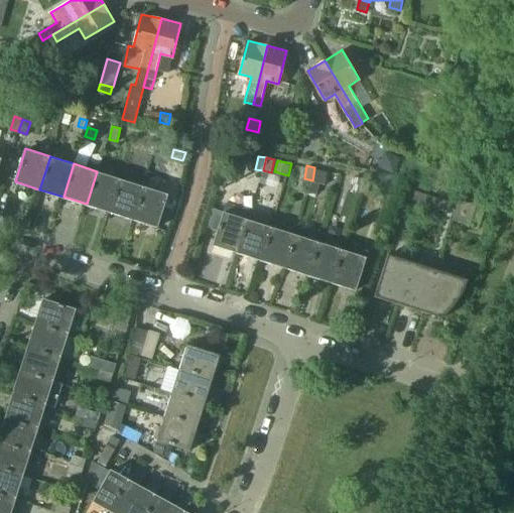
[(329,170),(315,167),(312,180),(320,182),(326,183),(329,170)]
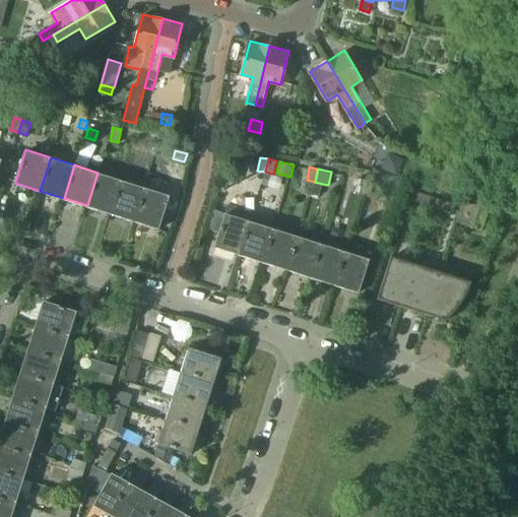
[(122,180),(98,173),(87,205),(111,213),(122,180)]
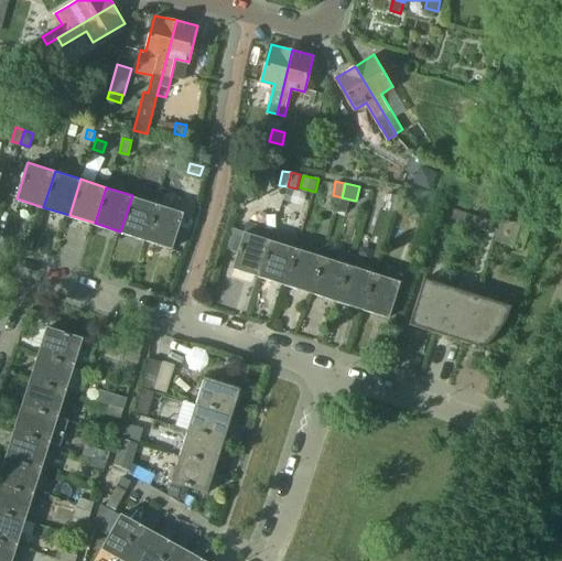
[(399,194),(388,192),(386,206),(396,208),(399,194)]
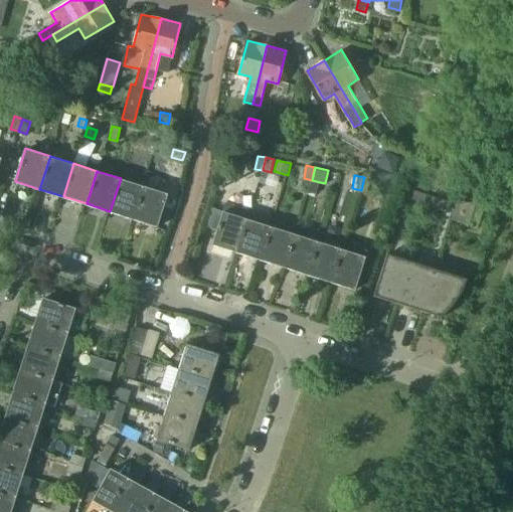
[(143,186),(121,178),(110,211),(133,218),(143,186)]
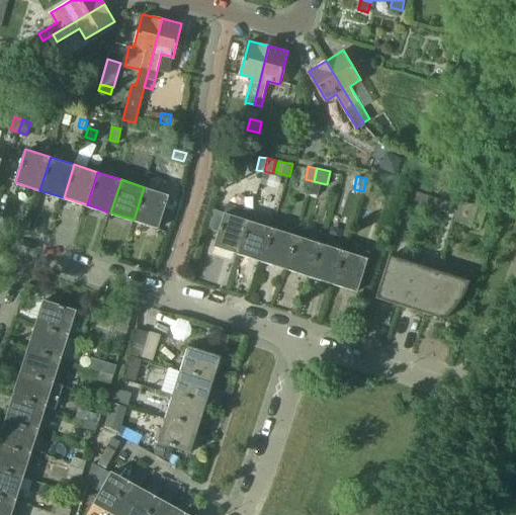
[(314,181),(311,191),(318,193),(322,183),(314,181)]
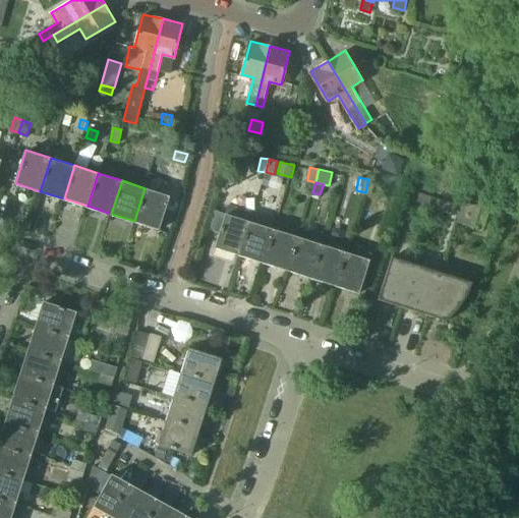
[(170,195),(145,188),(134,221),(159,229),(170,195)]
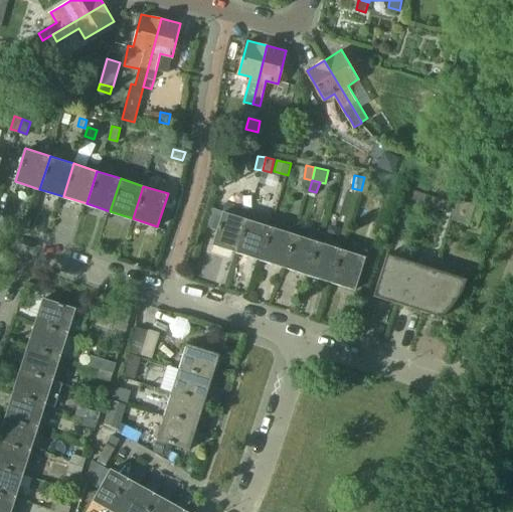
[(411,197),(430,203),(433,194),(414,188),(413,190),(414,190),(411,197)]
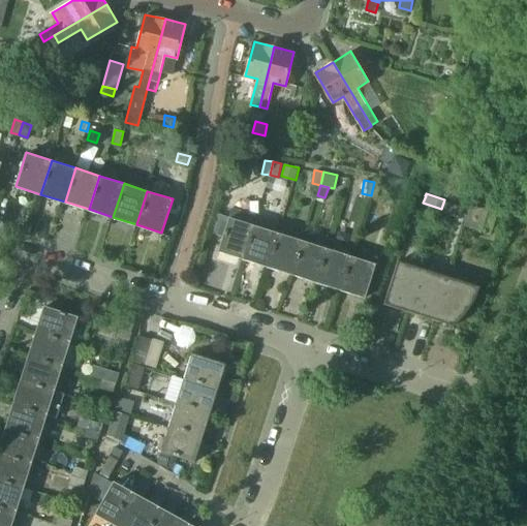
[(464,206),(444,199),(441,209),(461,215),(464,208),(464,206)]
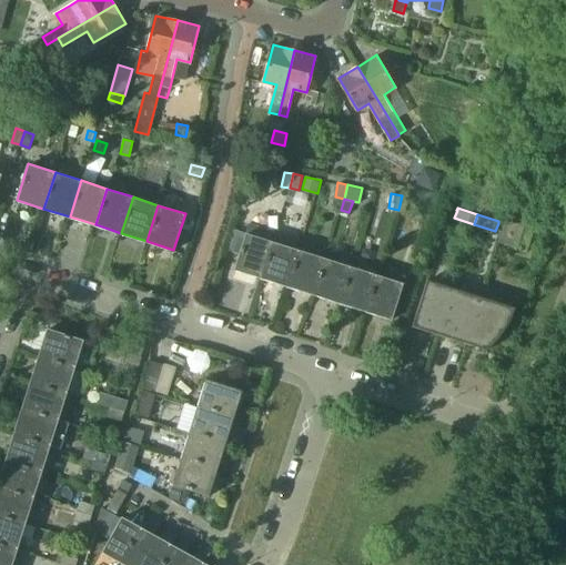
[(525,225),(517,245),(526,248),(526,249),(527,249),(534,228),(525,224),(524,225),(525,225)]
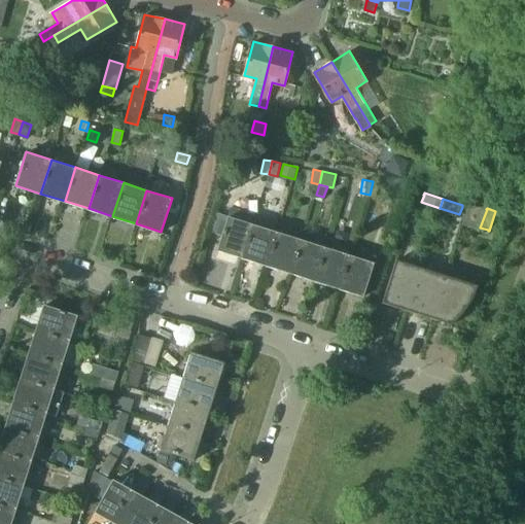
[(253,223),(229,216),(218,249),(242,257),(253,223)]
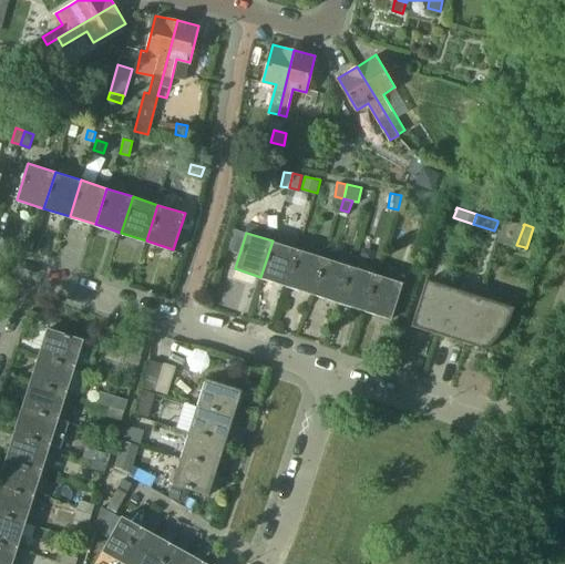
[(298,249),(273,241),(260,277),(287,285),(298,249)]
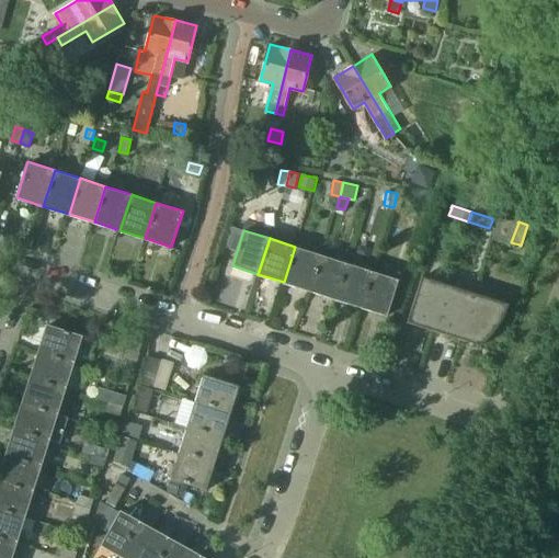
[(320,254),(295,247),(284,282),(309,291),(320,254)]
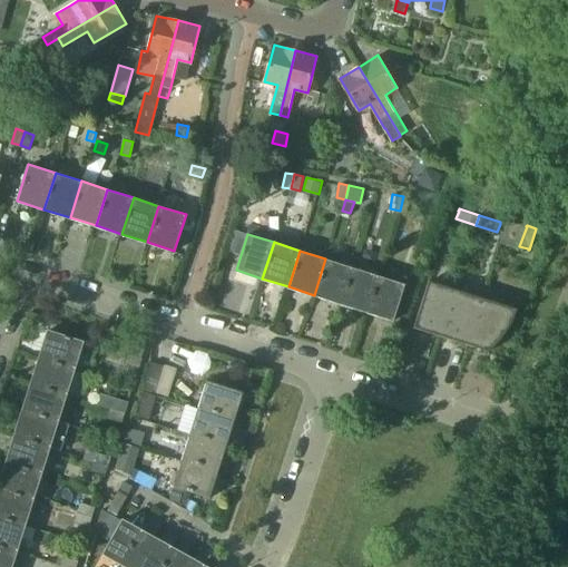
[(352,267),(325,258),(314,295),(341,303),(352,267)]
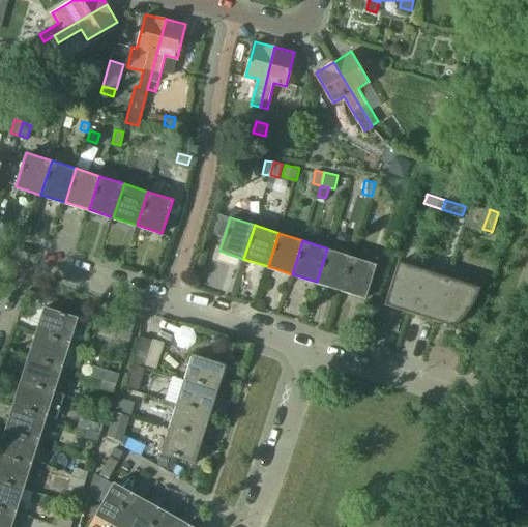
[(351,256),(327,249),(317,282),(340,289),(351,256)]
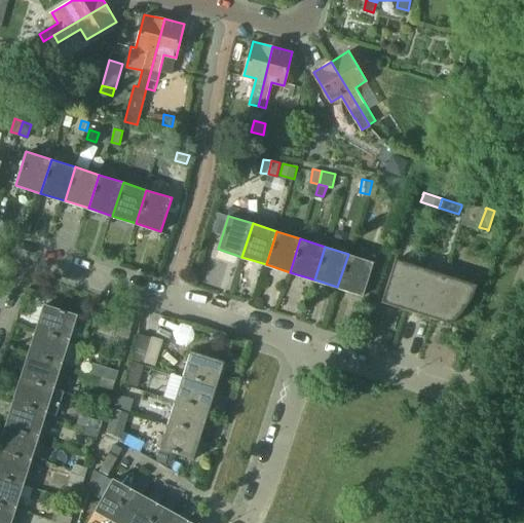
[(373,262),(348,254),(337,287),(363,295),(373,262)]
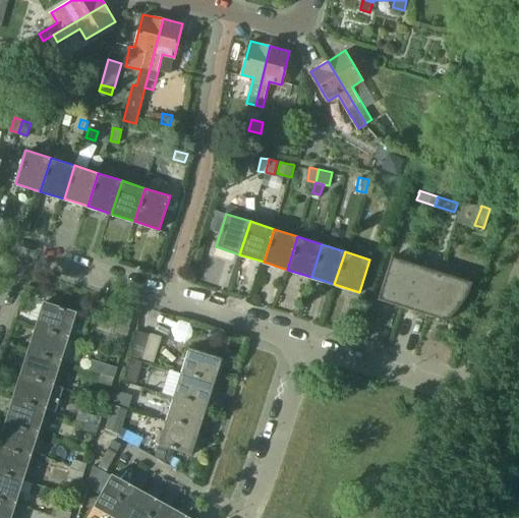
[(416,264),(392,256),(379,298),(403,306),(416,264)]
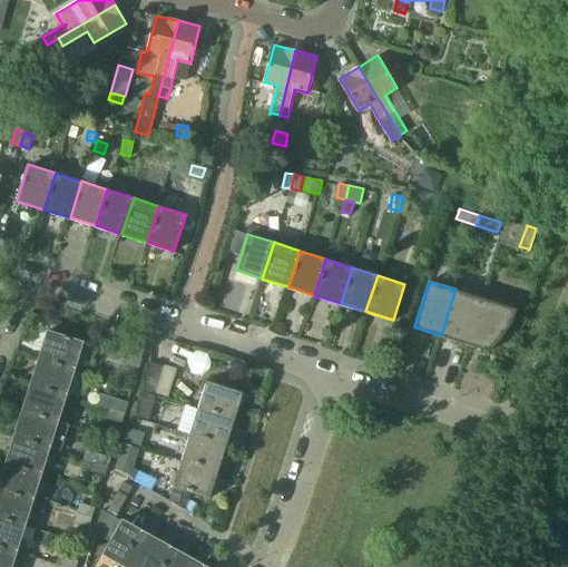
[(487,286),(483,297),(468,343),(489,351),(499,340),(508,328),(512,321),(515,313),(520,297),(487,286)]
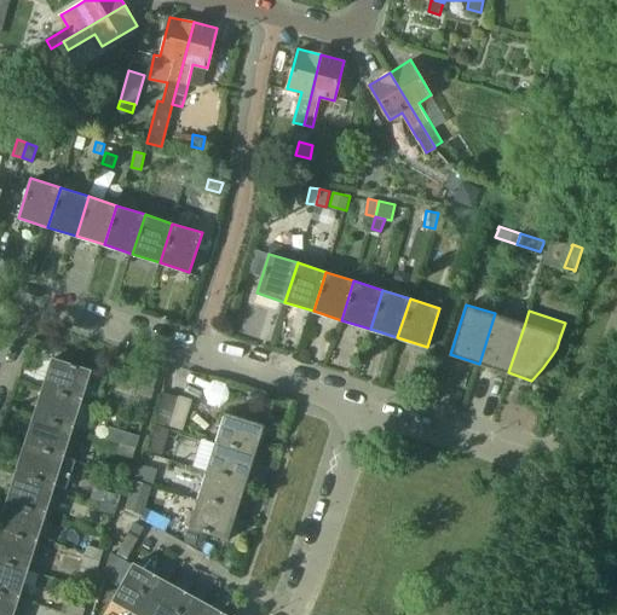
[(525,323),(495,313),(479,364),(508,372),(525,323)]
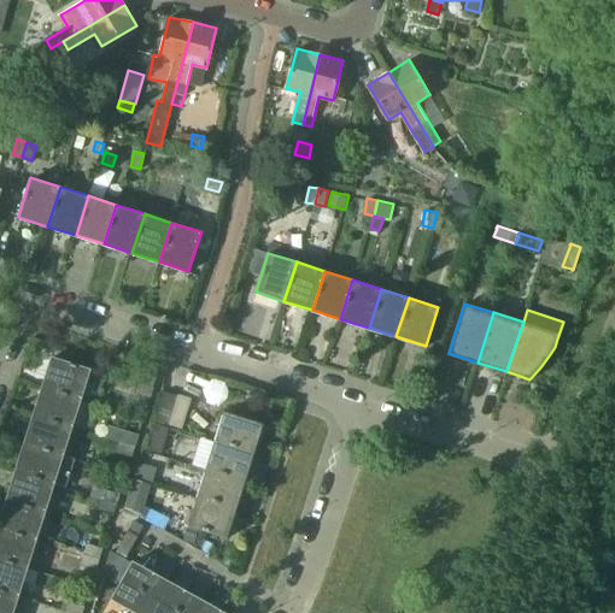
[(52,357),(42,385),(82,398),(91,369),(52,357)]
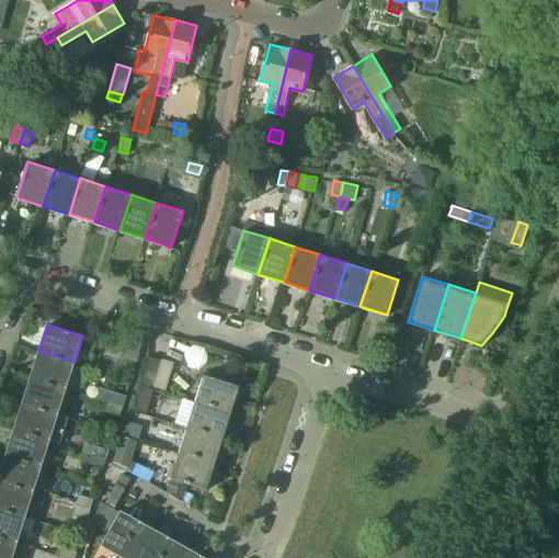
[(140,350),(143,341),(126,336),(123,344),(140,350)]
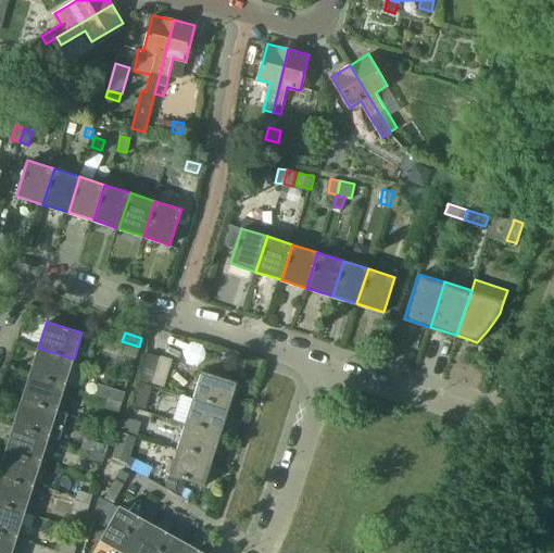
[(136,356),(139,348),(125,343),(123,352),(136,356)]
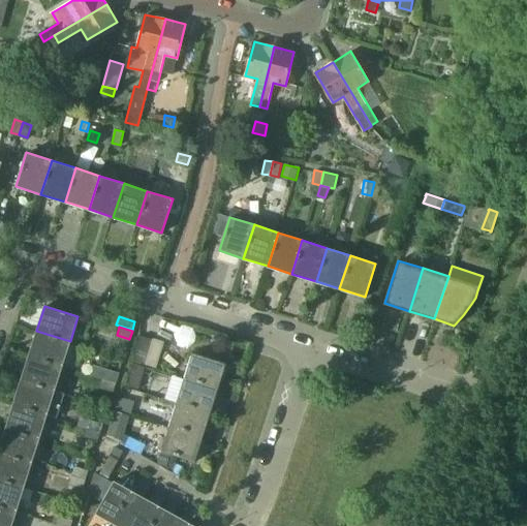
[(36,331),(29,354),(62,365),(70,341),(36,331)]
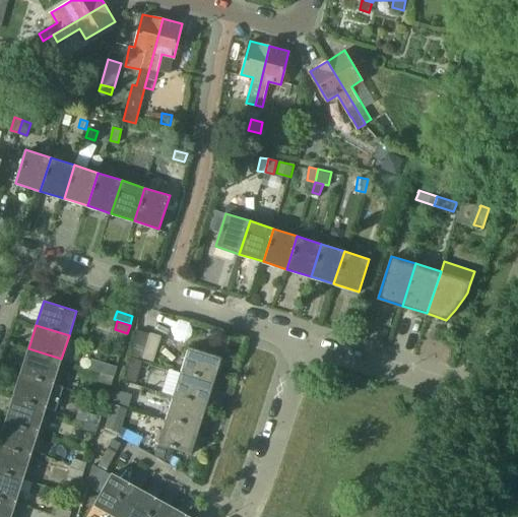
[(139,328),(131,353),(143,357),(150,332),(139,328)]
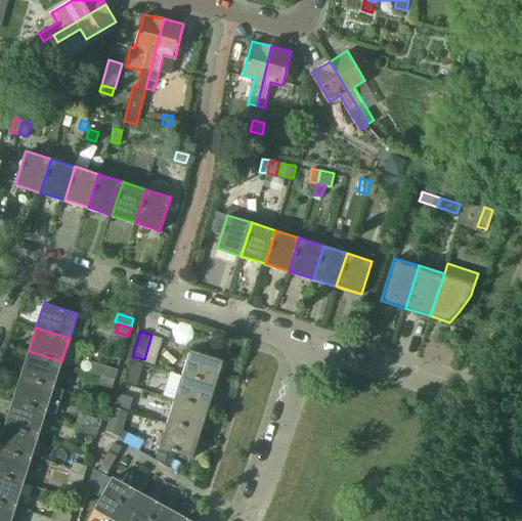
[(224,359),(190,349),(183,373),(216,384),(224,359)]
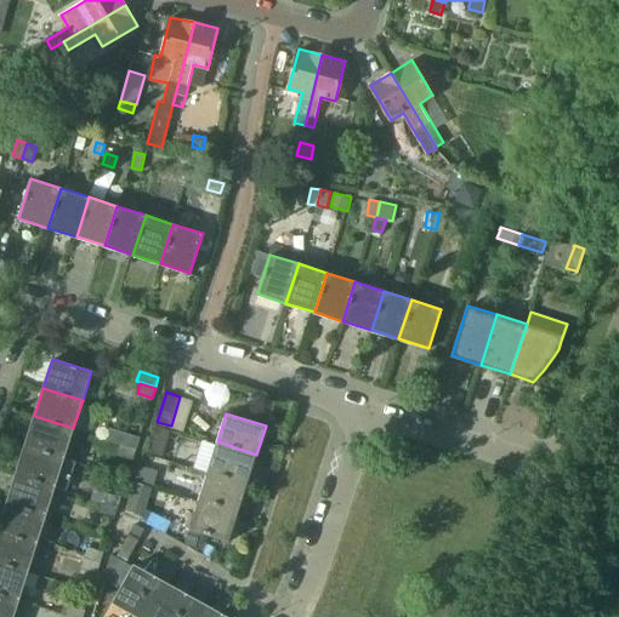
[(34,416),(26,444),(64,457),(73,428),(34,416)]
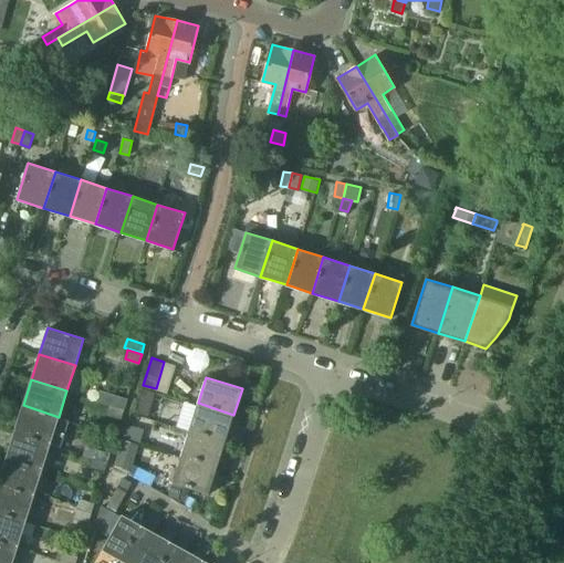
[(114,394),(111,405),(124,409),(127,400),(127,398),(114,394)]
